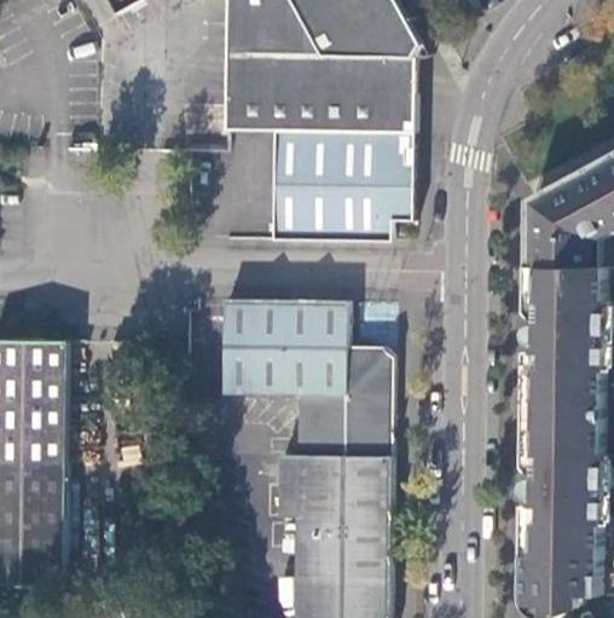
[(226,128),(277,131),(274,238),(276,238),(393,241),(393,219),(412,219),(416,96),(417,42),(394,0),(113,0),(119,11),(138,0),(229,0),(227,87),(226,128)]
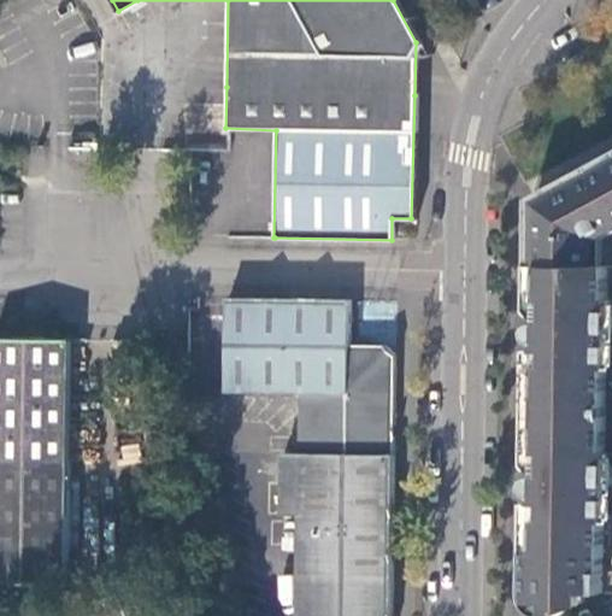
[(611,150),(528,195),(527,264),(594,265),(595,240),(593,234),(611,223),(611,150)]
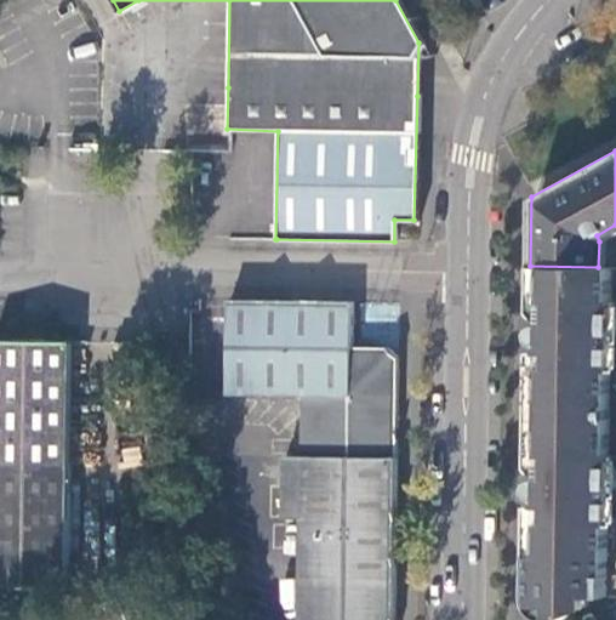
[(615,267),(598,267),(530,266),(524,595),(525,604),(526,609),(530,614),(534,618),(539,619),(557,619),(559,619),(564,616),(568,613),(570,608),(570,596),(615,595),(615,267)]
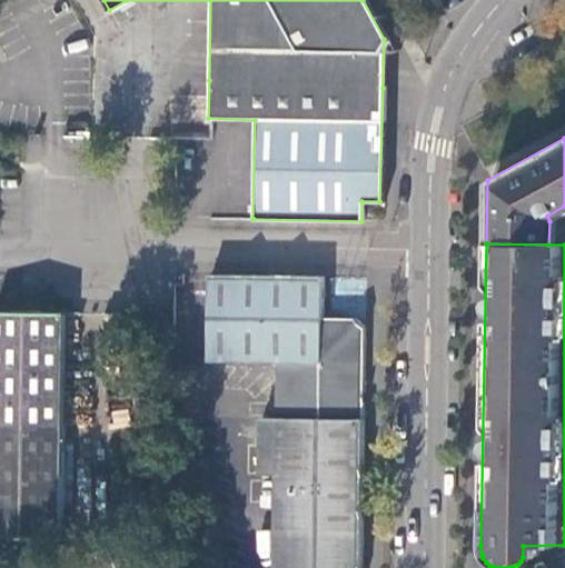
[(259,567),(354,567),(359,317),(319,316),(320,276),(200,273),(198,360),(269,362),(268,418),(264,417),(259,567)]
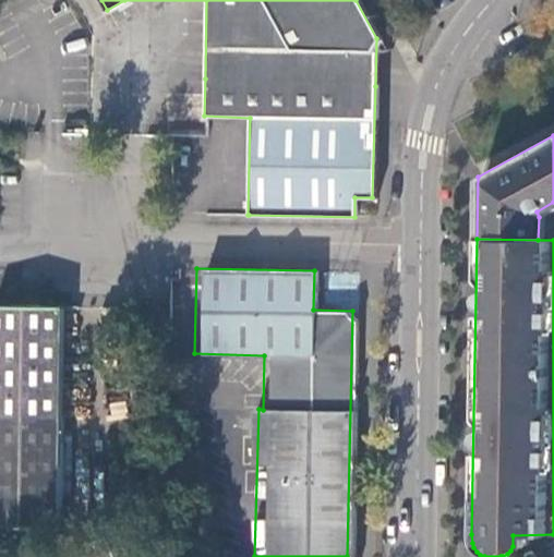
[(70,310),(70,304),(0,302),(0,515),(58,516),(61,310),(70,310)]
